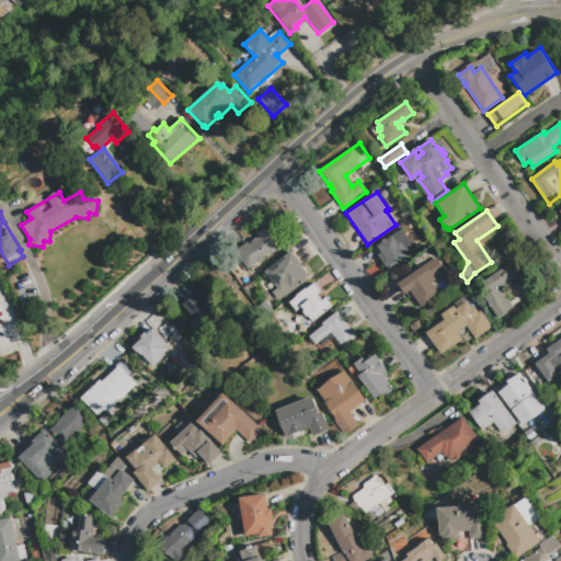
[(251,243),(250,242),(256,238),(256,239),(259,238),(255,235),(266,226),(281,244),(270,253),(264,256),(265,258),(258,264),(256,263),(247,270),(233,253),(248,242),(249,245),(251,243)]
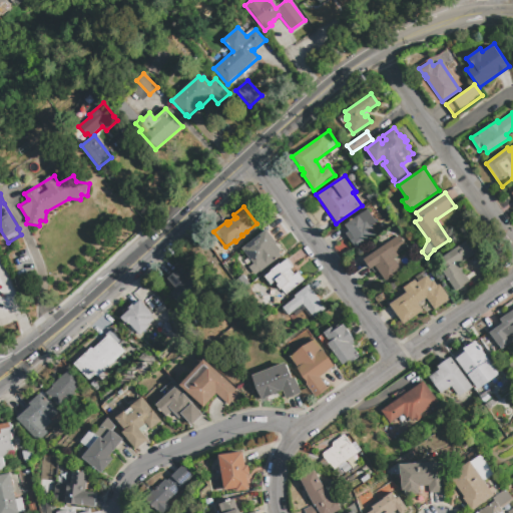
[(344,224),(367,209),(375,222),(370,226),(375,234),(355,248),(345,233),(348,231),(344,224)]
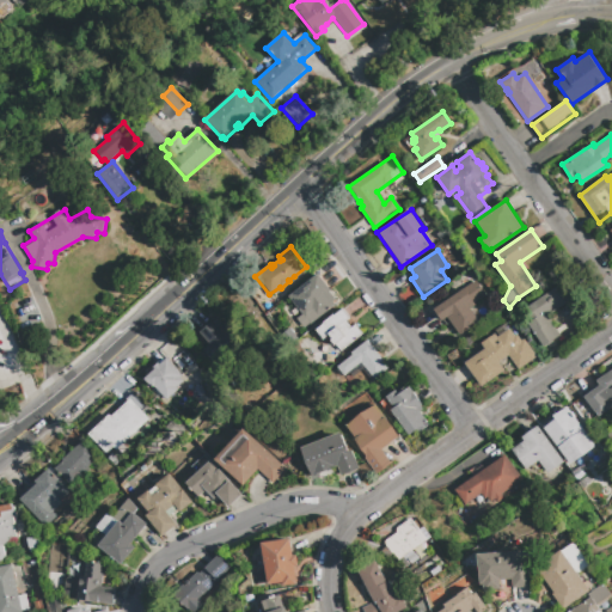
[(335,300),(332,303),(335,305),(301,330),(294,320),(303,314),(288,297),(318,275),(330,292),(329,292),(335,300)]
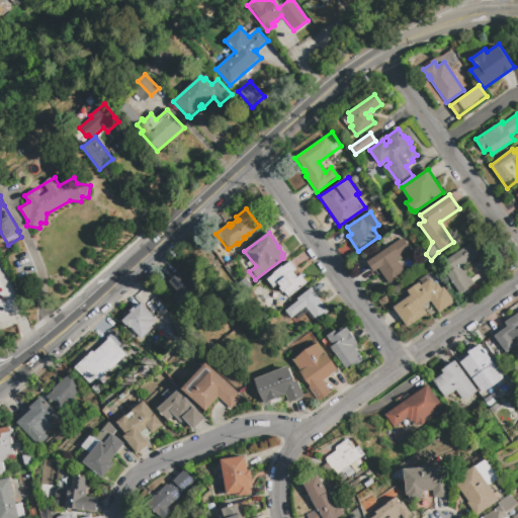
[(366,262),(402,238),(410,250),(402,256),(403,258),(398,261),(405,272),(387,283),(377,268),(373,271),(366,262)]
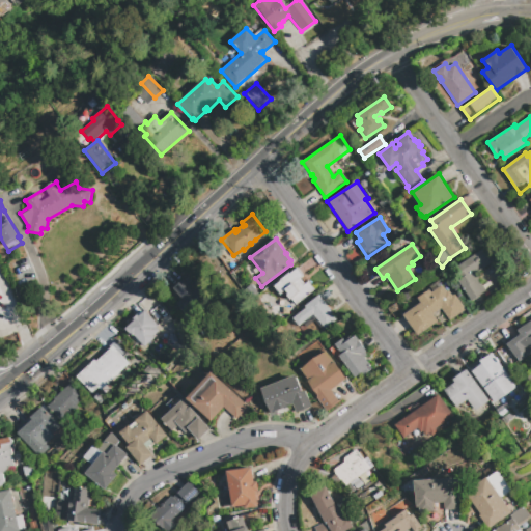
[(453,269),(487,246),(497,259),(475,273),(478,278),(477,279),(485,290),(479,295),(480,296),(474,300),(473,299),(470,302),(456,281),(459,279),(453,269)]
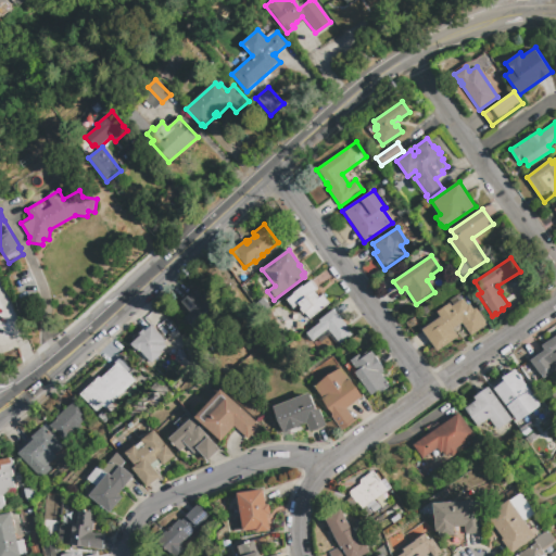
[(234,273),(229,267),(235,263),(239,268),(234,273)]
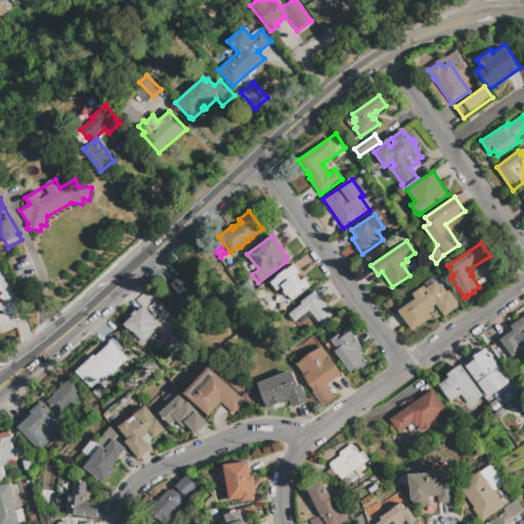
[(300,280),(303,278),(310,288),(292,301),(287,295),(284,297),(278,290),(275,292),(269,282),(293,264),(300,273),(297,275),(300,280)]
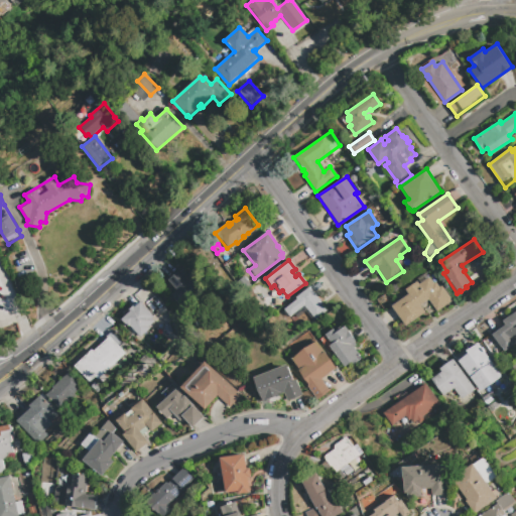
[(181,307),(170,295),(176,290),(168,281),(179,271),(183,275),(185,273),(186,274),(188,272),(196,279),(192,281),(195,283),(192,285),(199,292),(181,307)]
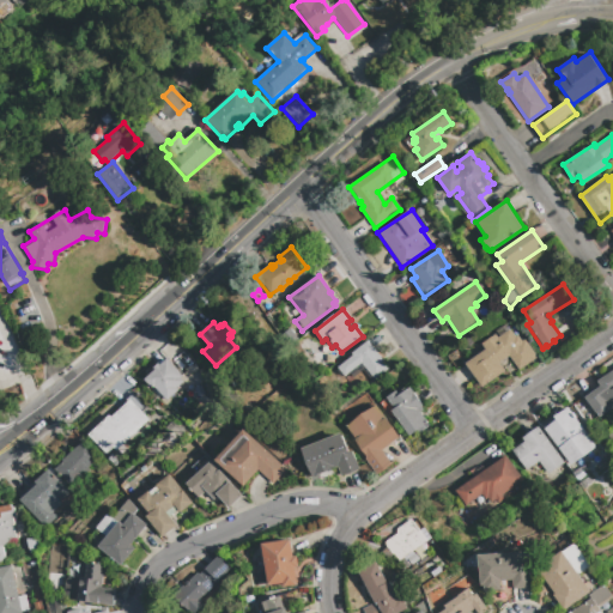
[(463,363),(484,350),(480,344),(495,334),(497,338),(508,331),(513,338),(516,335),(520,341),(523,339),(536,358),(517,371),(508,356),(498,363),(504,371),(480,388),(463,363)]
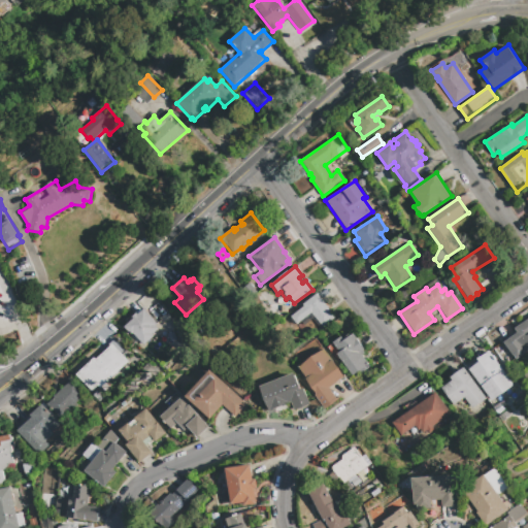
[(303,305),(304,304),(304,303),(316,294),(334,318),(322,327),(311,314),(296,325),(290,317),(304,306),(303,305)]
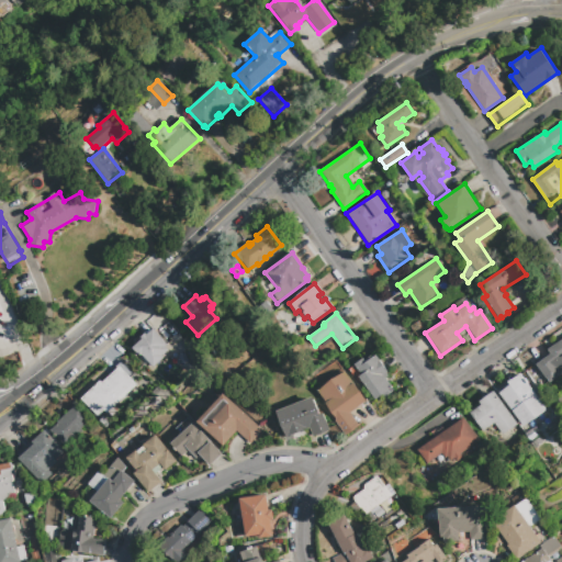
[(139,338),(145,333),(146,335),(153,329),(167,346),(166,347),(168,350),(163,355),(165,357),(153,368),(139,353),(138,355),(132,349),(134,347),(133,346),(142,339),(139,338)]
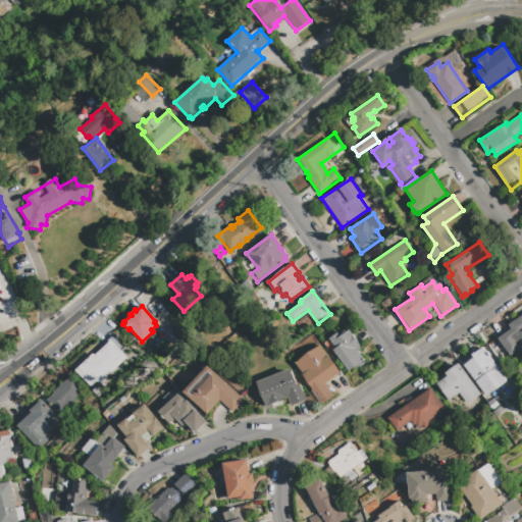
[(156,314),(166,311),(168,316),(158,319),(156,314)]
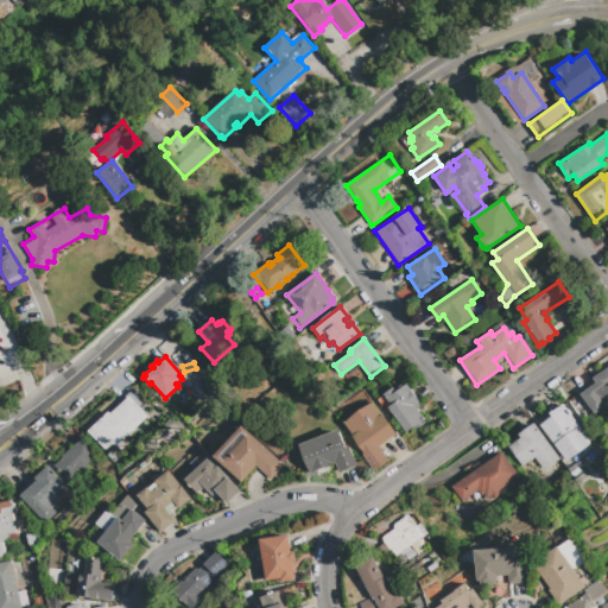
[(577,392),(589,382),(591,386),(594,384),(590,379),(607,366),(607,404),(594,415),(577,392)]
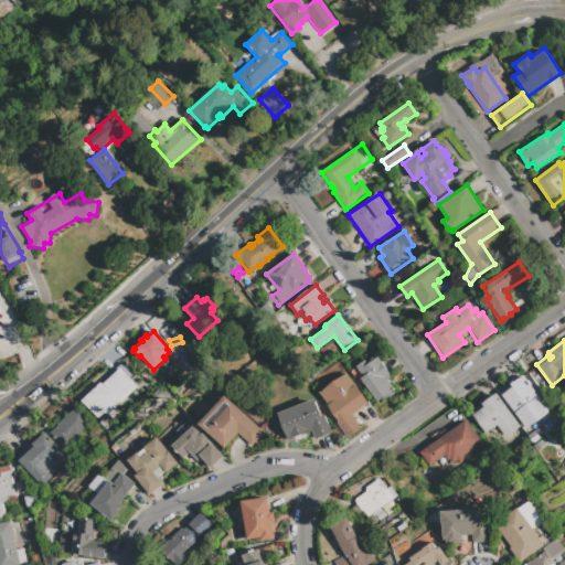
[(179,358),(185,355),(189,363),(181,365),(179,358)]
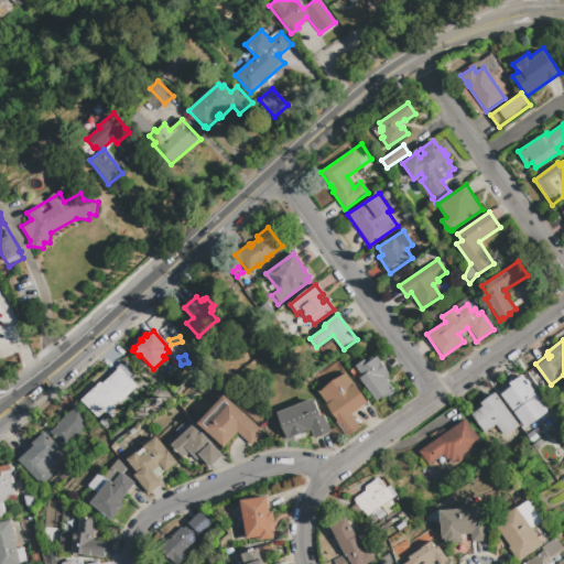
[(396,392),(386,400),(383,398),(376,402),(362,383),(359,386),(349,371),(365,360),(366,362),(372,358),(373,359),(377,356),(389,373),(387,375),(389,378),(387,380),(396,392)]
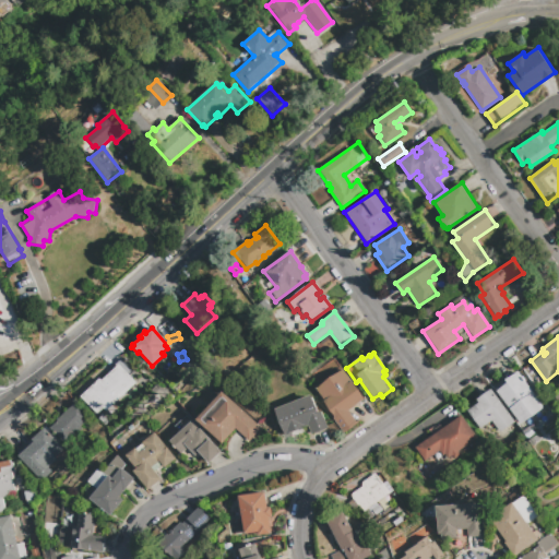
[(119,365),(135,383),(97,417),(80,396),(99,379),(100,381),(119,365)]
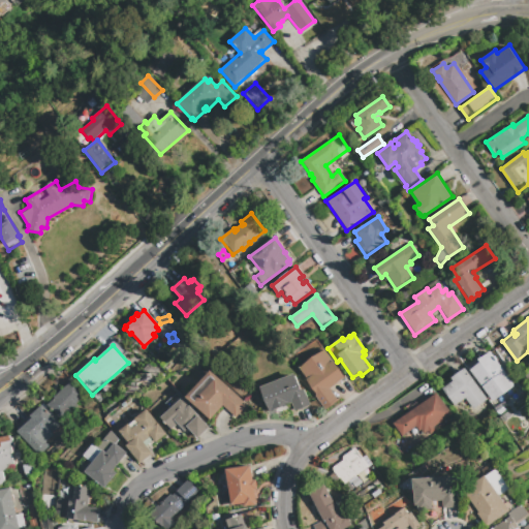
[(345,378),(329,390),(338,401),(325,410),(304,380),(307,378),(299,367),(323,349),(345,378)]
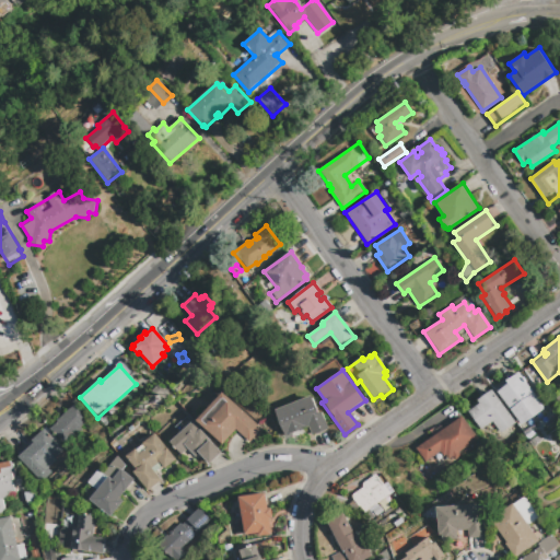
[(496,391),(498,389),(496,386),(504,380),(505,382),(520,372),(536,394),(534,395),(544,409),(521,426),(496,391)]
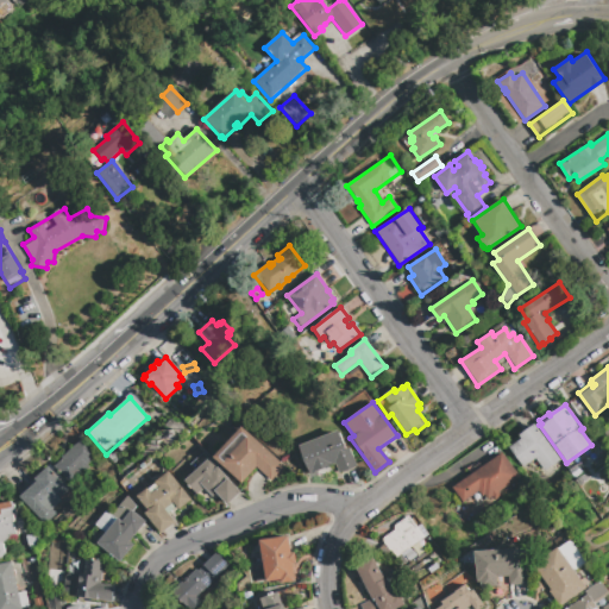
[(542,470),(534,459),(522,469),(508,449),(520,439),(518,435),(532,426),(538,432),(539,432),(558,458),(542,470)]
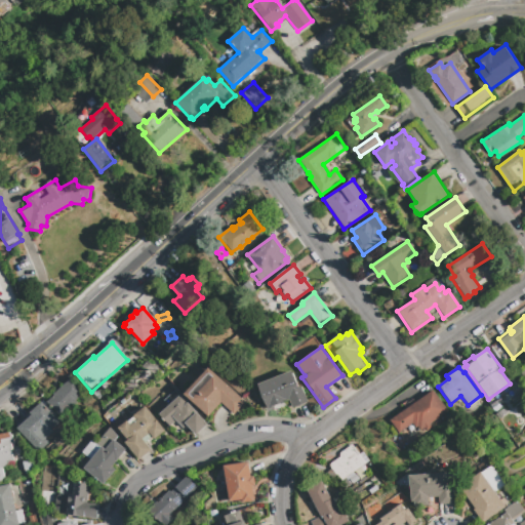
[(184,395),(207,368),(244,402),(233,414),(220,403),(207,417),(184,395)]
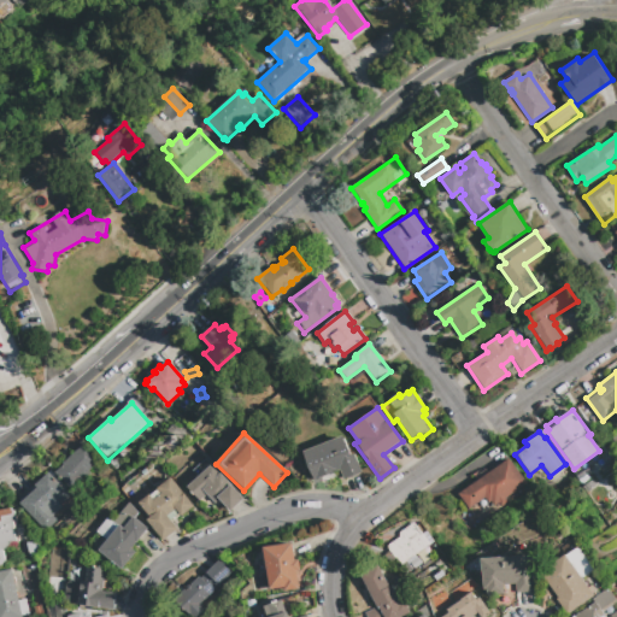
[(301,452),(342,436),(350,456),(354,454),(362,474),(345,481),(340,470),(312,481),(301,452)]
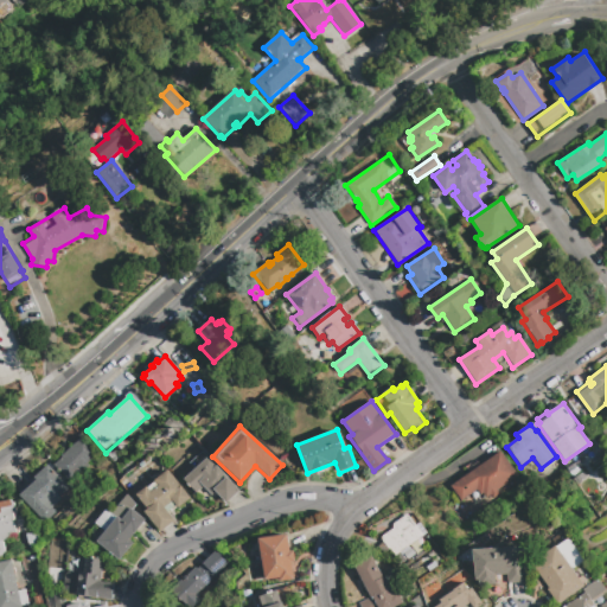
[(61,457),(83,436),(98,453),(87,464),(89,466),(69,484),(53,466),(62,459),(61,457)]
